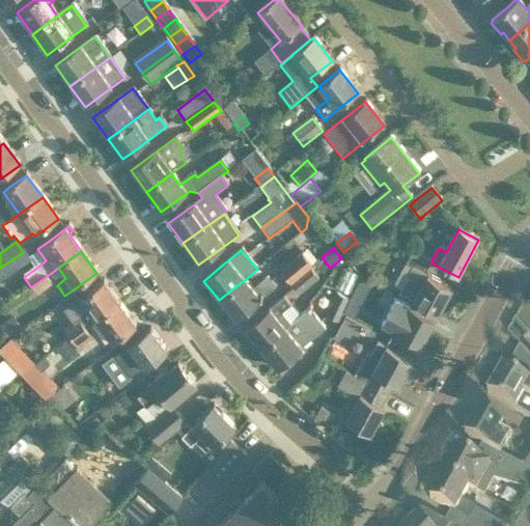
[(23,252),(0,268),(0,281),(2,284),(31,263),(23,252)]
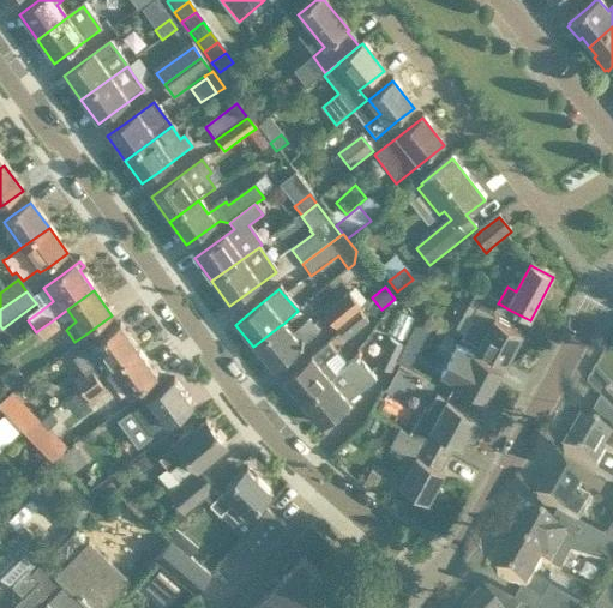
[(354,292),(347,296),(323,317),(335,330),(356,312),(365,306),(354,292)]
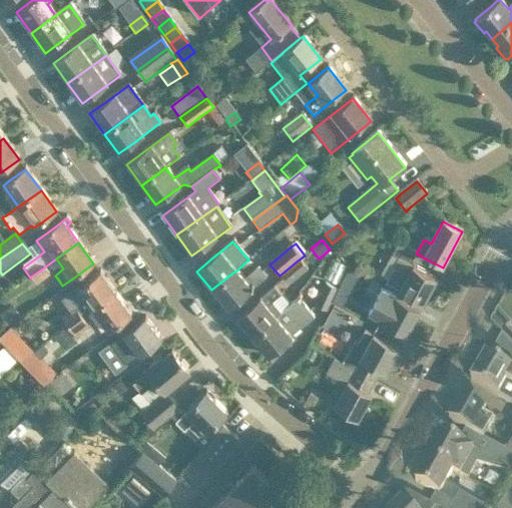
[(436,281),(418,271),(410,267),(417,254),(416,254),(399,244),(381,278),(388,282),(385,286),(405,296),(422,306),(436,281)]
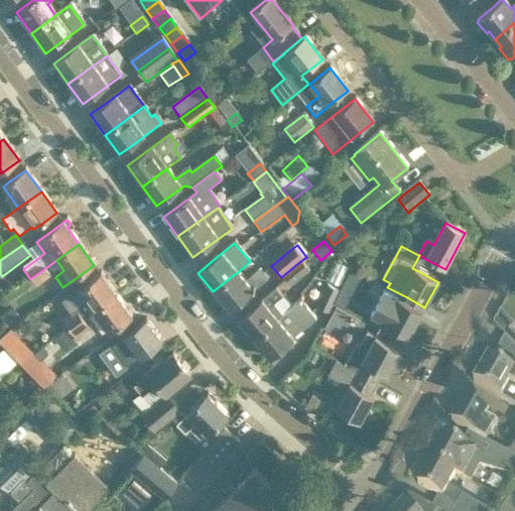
[(299,262),(281,277),(289,287),(307,272),(299,262)]
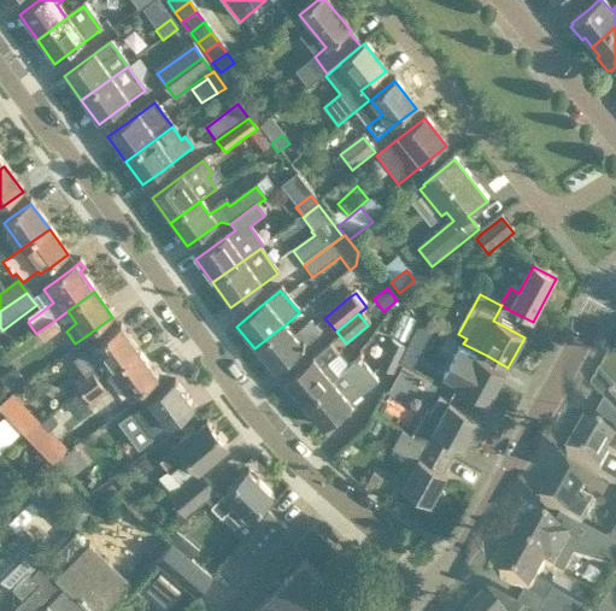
[(45,342),(60,332),(53,322),(37,333),(45,342)]
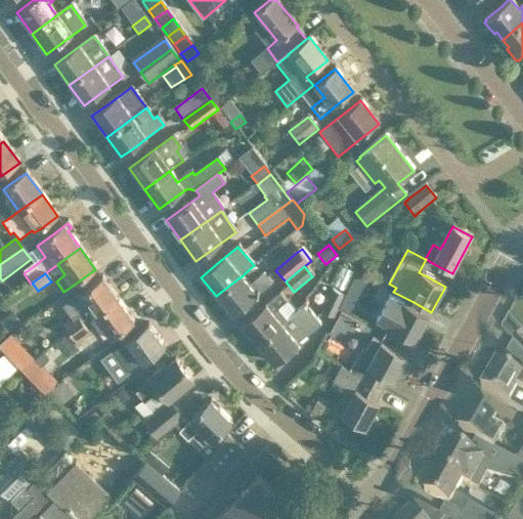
[(232,316),(249,303),(270,286),(263,276),(249,288),(241,277),(240,277),(216,296),(232,316)]
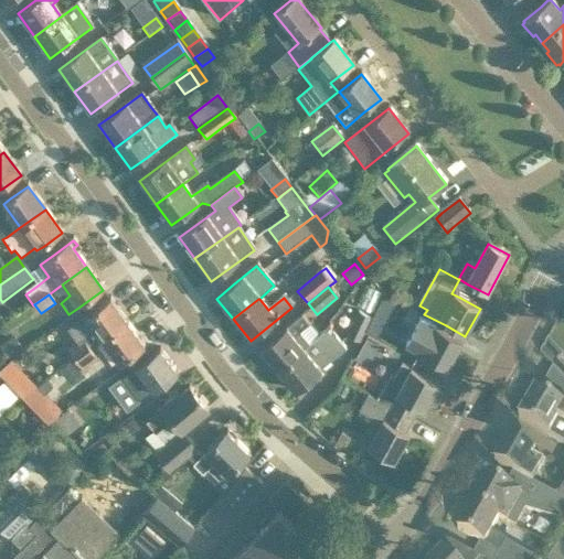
[(110,301),(93,313),(86,318),(67,332),(77,345),(67,352),(74,362),(89,352),(89,351),(103,341),(127,324),(110,301)]
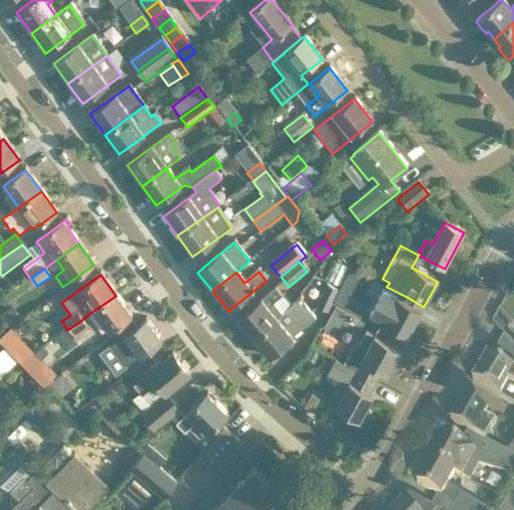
[(331,306),(338,293),(326,287),(315,309),(327,314),(331,306)]
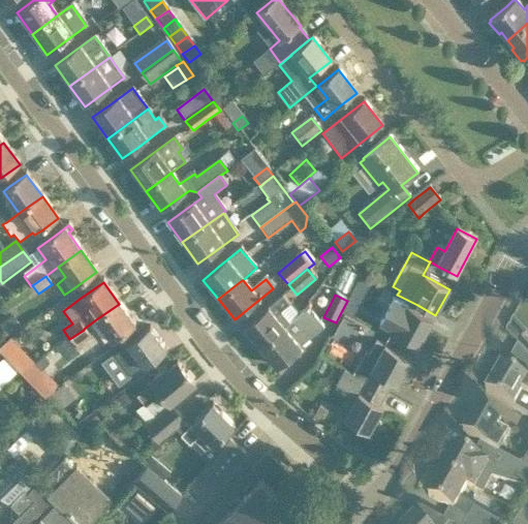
[(360,302),(349,297),(347,301),(340,314),(351,319),(360,302)]
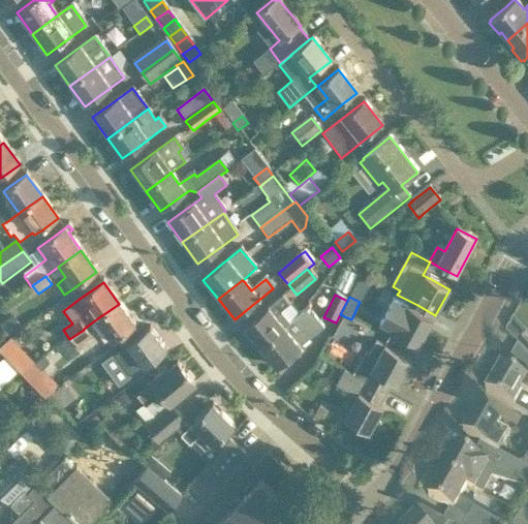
[(244,330),(260,349),(284,330),(283,329),(276,319),(274,318),(288,306),(281,299),(259,316),(244,330)]
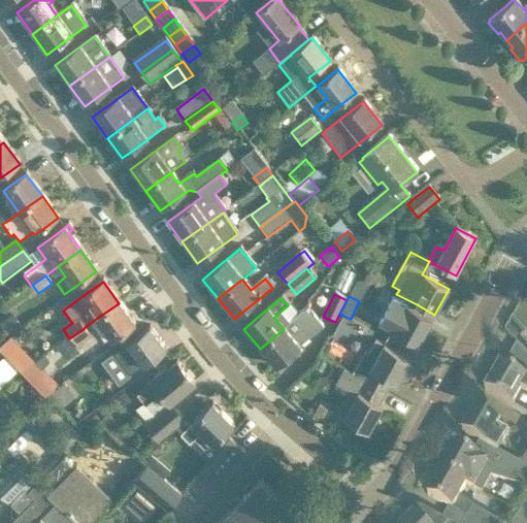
[(380,325),(418,347),(432,320),(394,299),(380,325)]
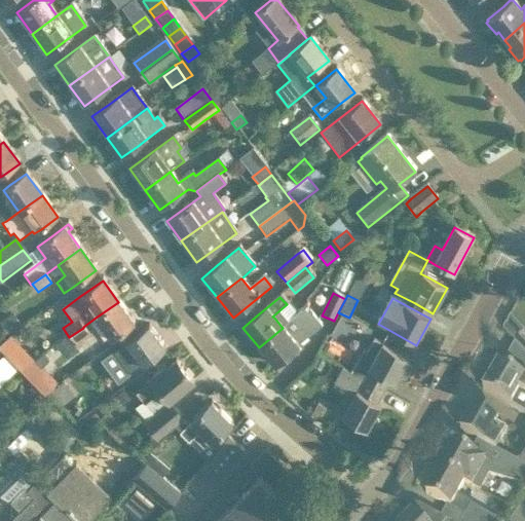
[(112,340),(118,336),(135,324),(118,302),(96,318),(112,340)]
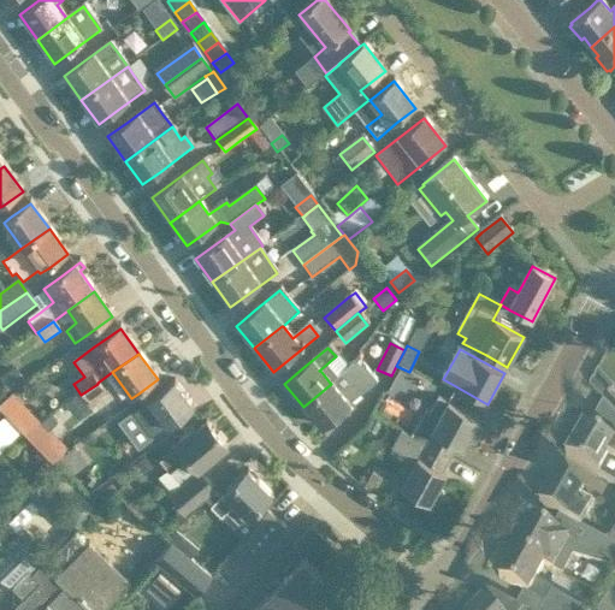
[(321,430),(341,414),(378,384),(365,367),(365,368),(358,360),(330,383),(331,384),(303,407),(321,430)]
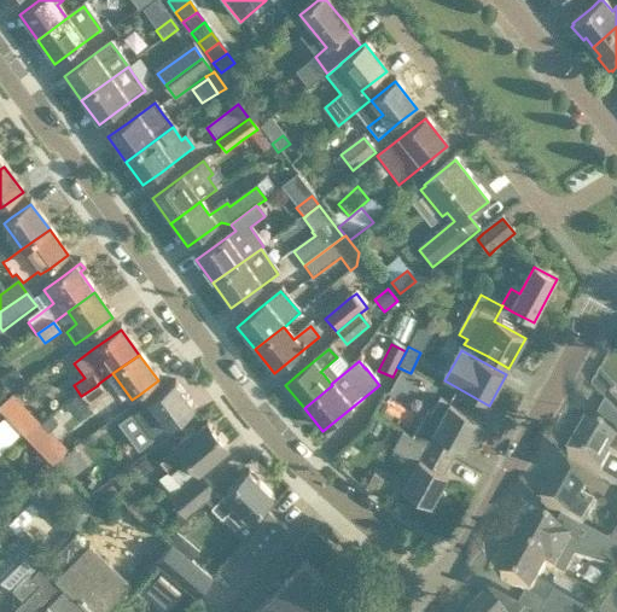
[(15,373),(0,383),(9,395),(23,385),(15,373)]
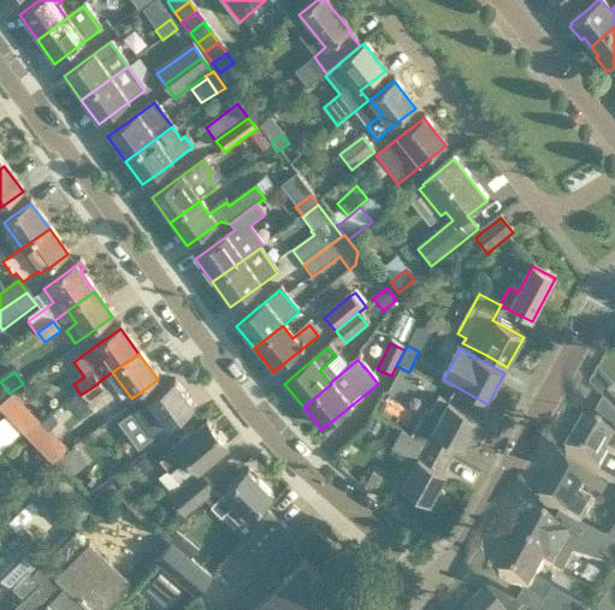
[(605,403),(611,397),(596,378),(586,392),(601,408),(605,413),(610,408),(605,403)]
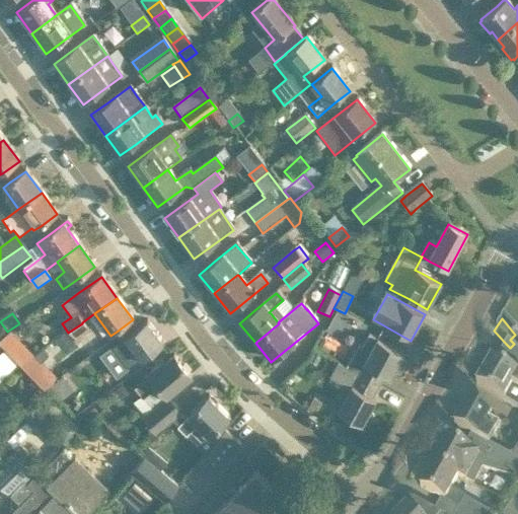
[(69,334),(74,342),(88,332),(82,323),(68,333),(69,334)]
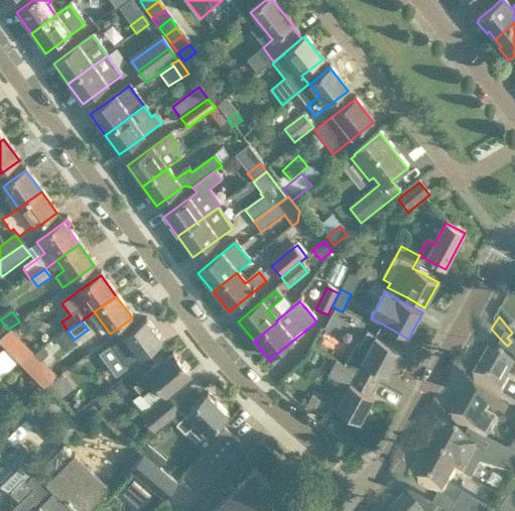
[(115,377),(146,355),(162,343),(146,322),(130,333),(124,338),(132,349),(108,367),(115,377)]
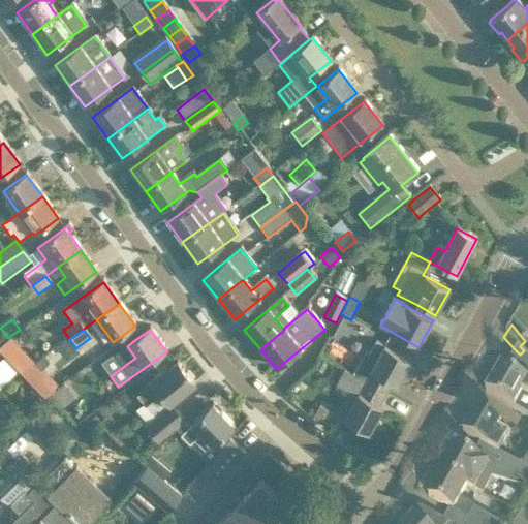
[(10,341),(0,347),(0,352),(4,357),(7,361),(19,349),(10,341)]
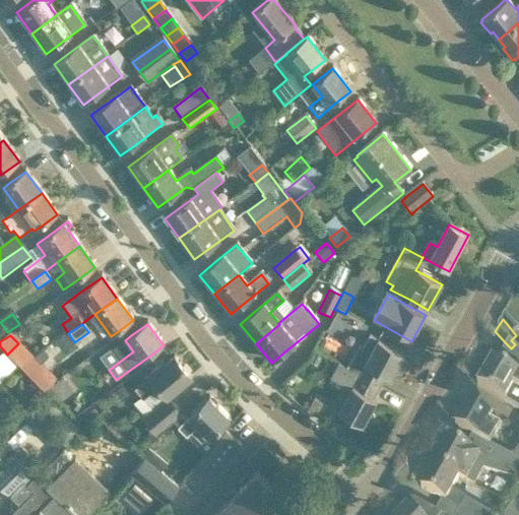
[(65,336),(55,343),(64,356),(74,348),(65,336)]
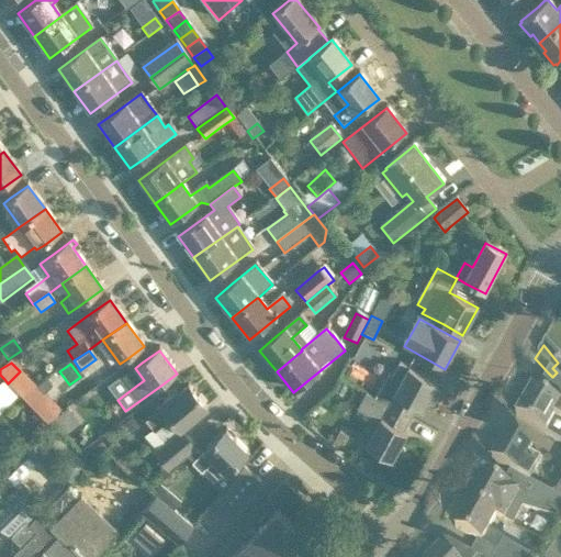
[(374,401),(410,421),(416,408),(422,411),(425,405),(433,408),(439,396),(434,390),(436,383),(417,374),(408,369),(408,370),(399,365),(392,377),(386,378),(374,401)]
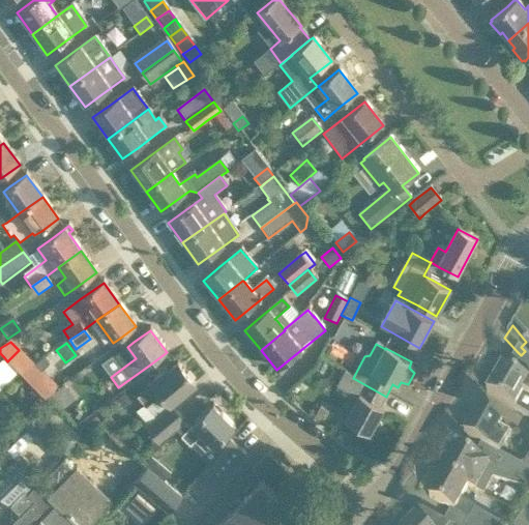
[(517,351),(506,370),(528,381),(528,365),(526,361),(521,355),(517,351)]
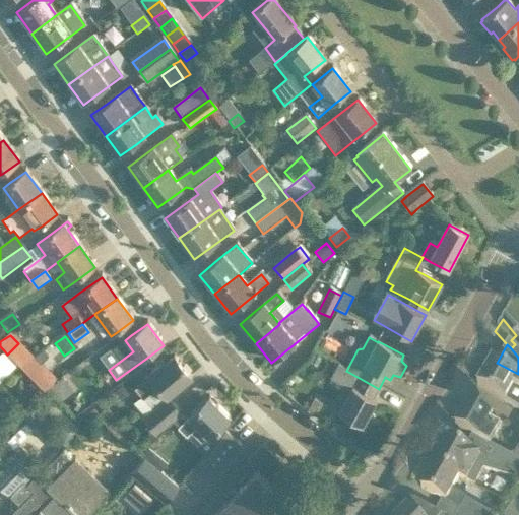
[(5,352),(0,357),(0,382),(17,366),(5,352)]
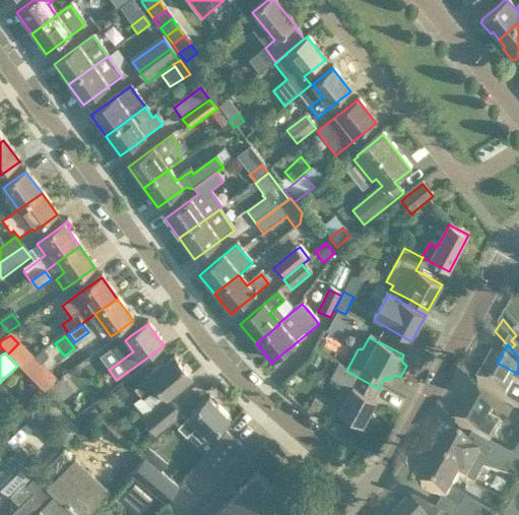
[(43,353),(34,360),(41,367),(49,360),(43,353)]
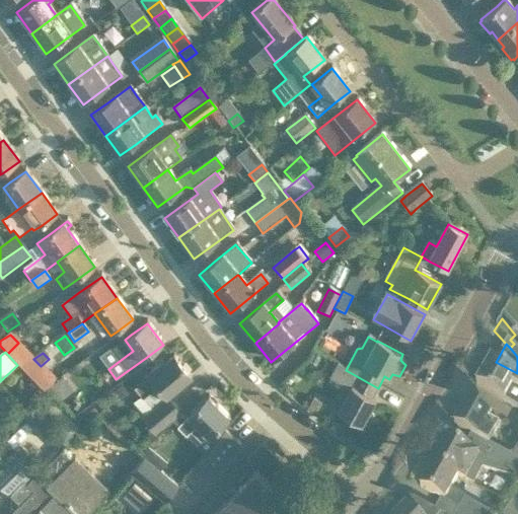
[(145,379),(134,389),(141,398),(152,412),(145,418),(143,420),(156,435),(180,415),(167,398),(191,378),(173,358),(161,368),(160,366),(145,379)]
